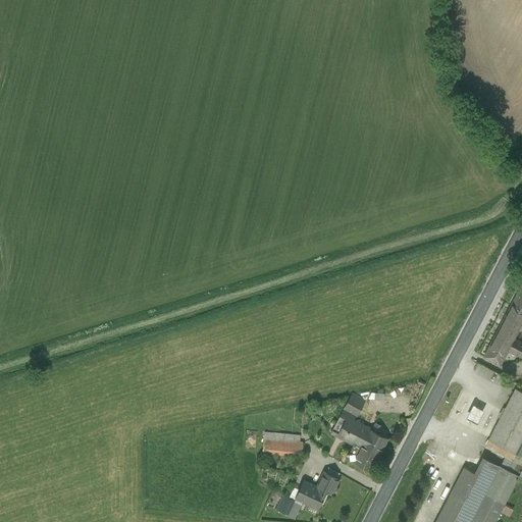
[(521,288),(520,286),(511,304),(521,309),(521,288)]
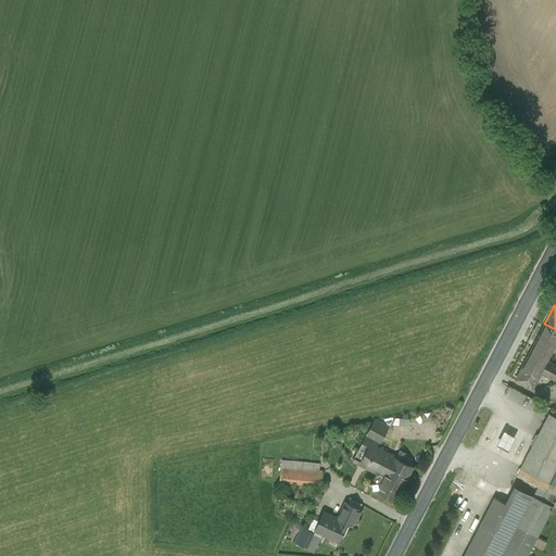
[(555,329),(544,324),(539,336),(555,344),(555,342),(555,329)]
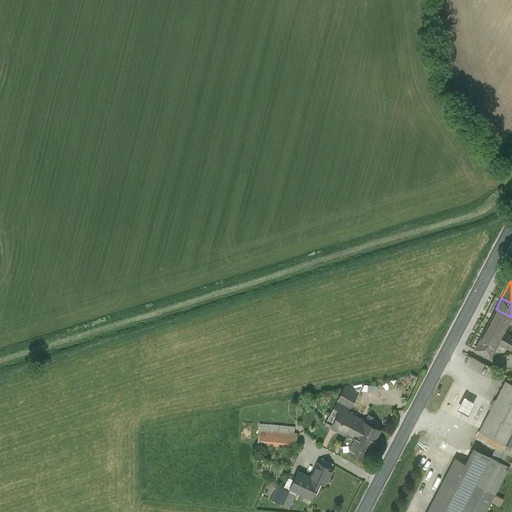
[(511,317),(496,309),(490,319),(506,327),(508,323),(511,317)]
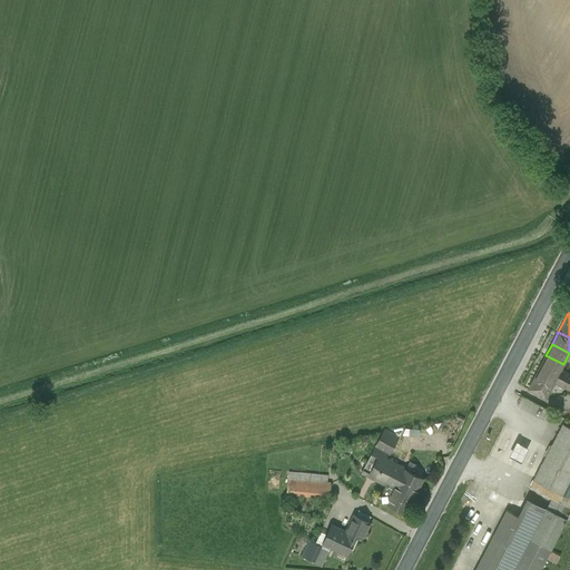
[(563,364),(546,355),(540,366),(558,375),(561,369),(563,364)]
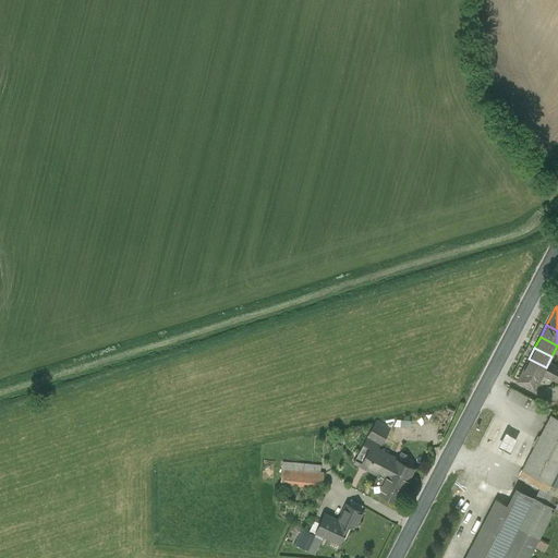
[(546,367),(529,359),(522,370),(540,379),(543,374),(546,367)]
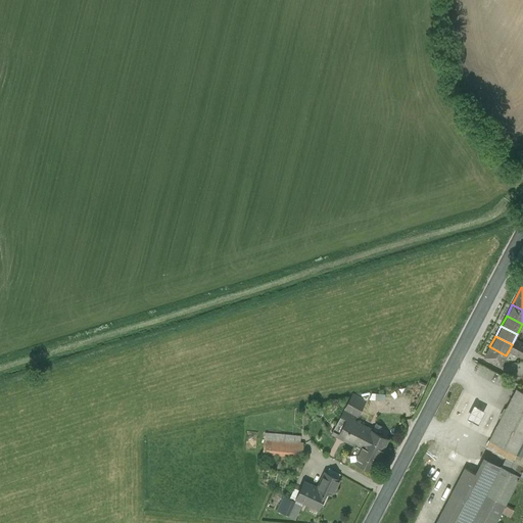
[(522,342),(515,338),(512,344),(509,350),(522,358),(522,342)]
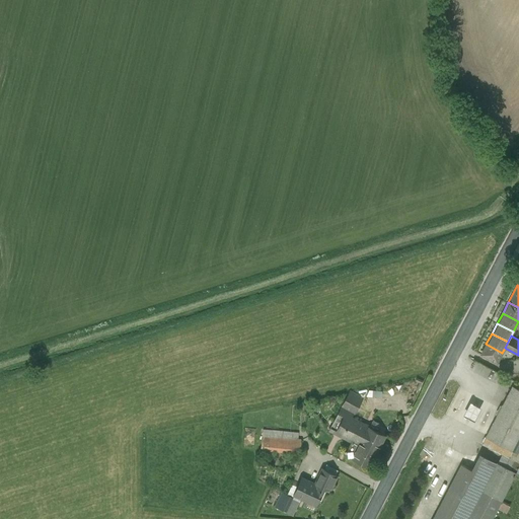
[(502,353),(486,344),(482,354),(497,362),(502,353)]
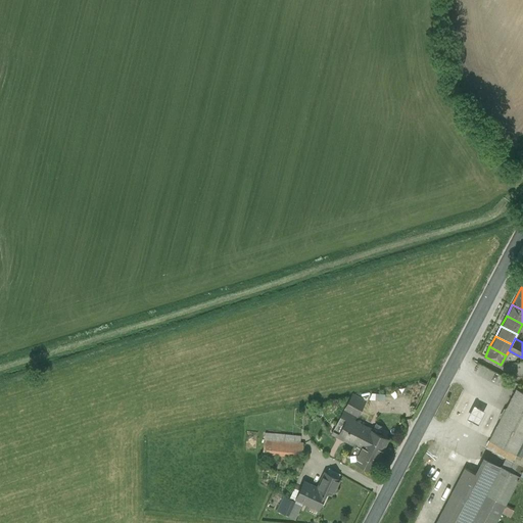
[(522,391),(516,388),(489,439),(486,446),(505,457),(501,466),(508,470),(519,475),(522,468),(522,391)]
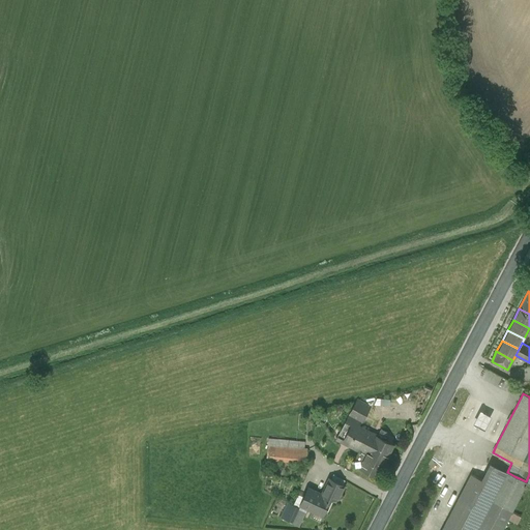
[(357,399),(349,415),(360,421),(361,422),(370,406),(357,399)]
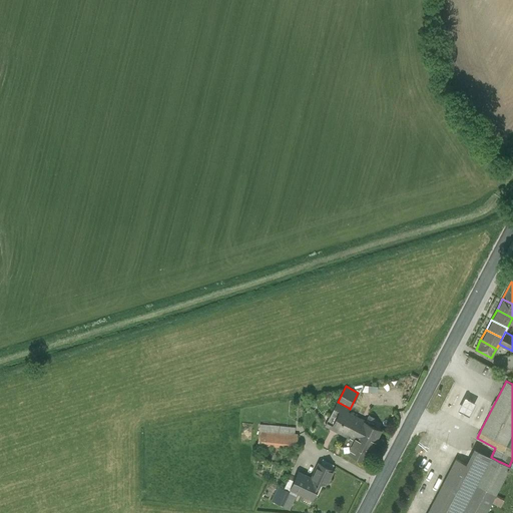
[(475,403),(465,398),(459,410),(469,416),(475,403)]
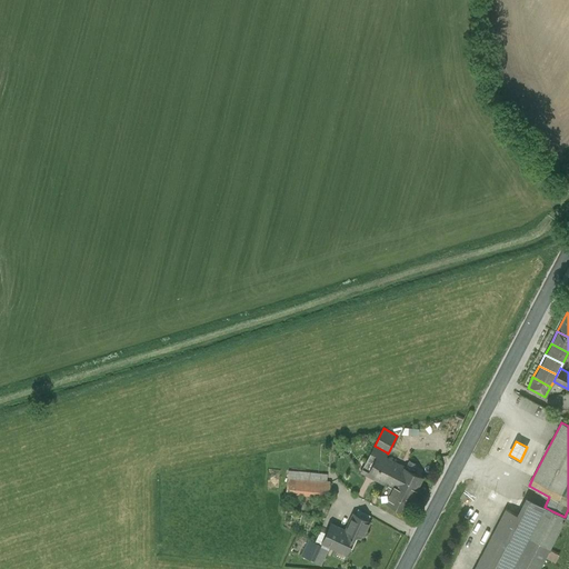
[(400,465),(385,457),(387,452),(375,446),(371,451),(375,452),(369,463),(366,461),(361,470),(386,482),(380,493),(379,492),(378,493),(379,495),(378,498),(403,511),(422,477),(400,465)]
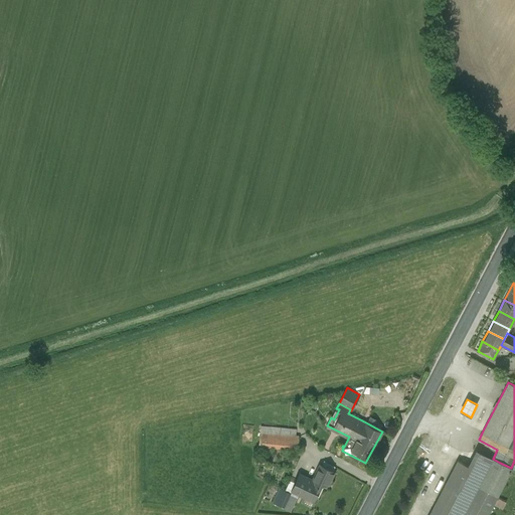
[(296,428),(261,425),(259,446),(298,450),(299,436),(296,436),(296,428)]
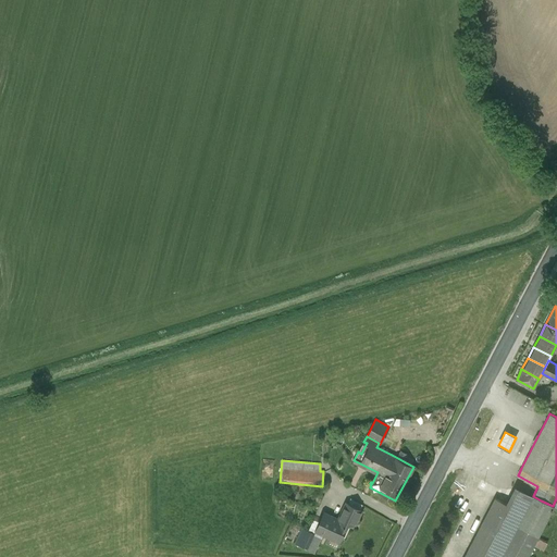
[(507,504),(495,498),(463,556),(525,556),(553,506),(541,500),(533,496),(516,487),(507,504)]
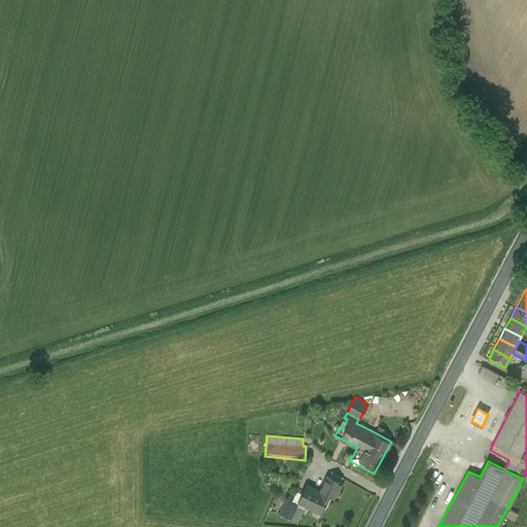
[(326,477),(319,492),(328,496),(328,497),(335,499),(342,483),(326,477)]
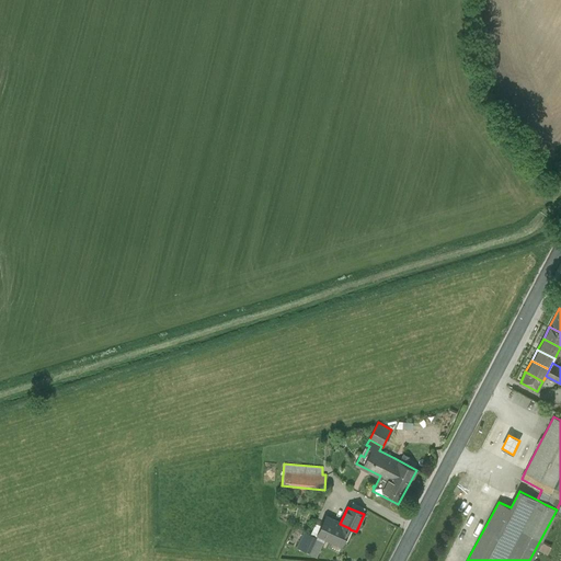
[(340,524),(325,517),(317,536),(342,546),(350,529),(350,528),(340,524)]
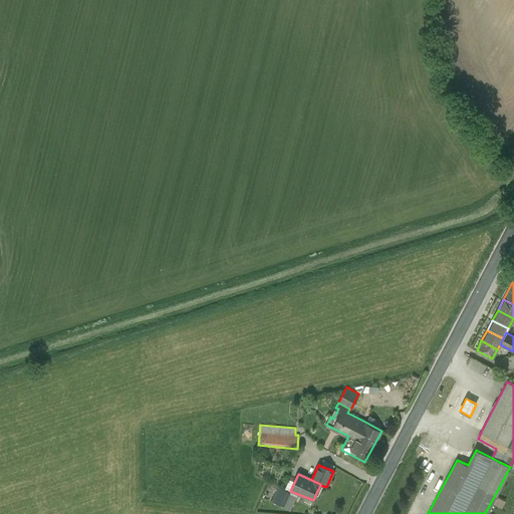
[(284,491),(277,505),(283,508),(290,494),(284,491)]
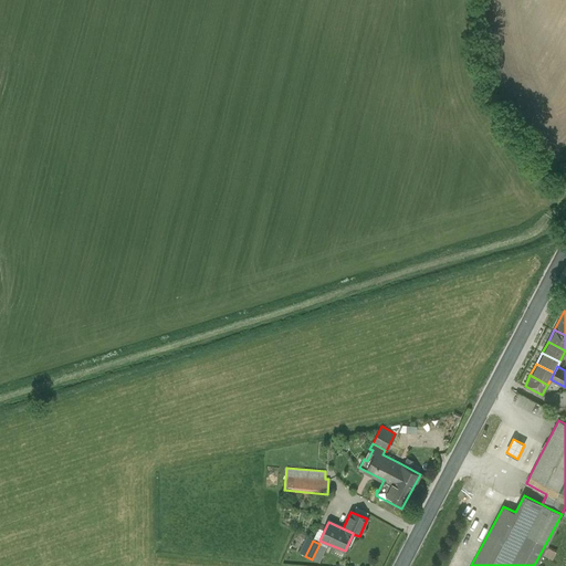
[(543,554),(554,558),(556,551),(546,546),(543,554)]
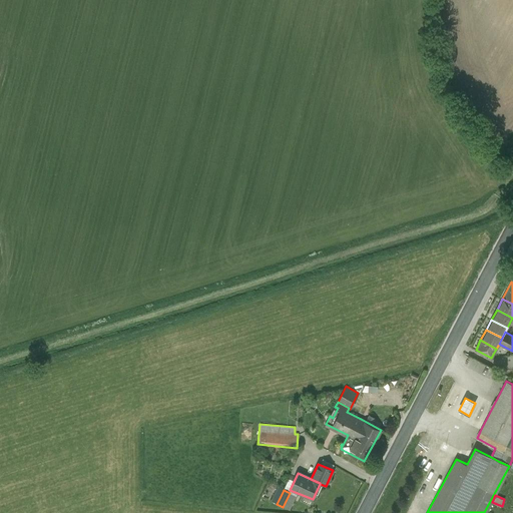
All buildings are outlined.
